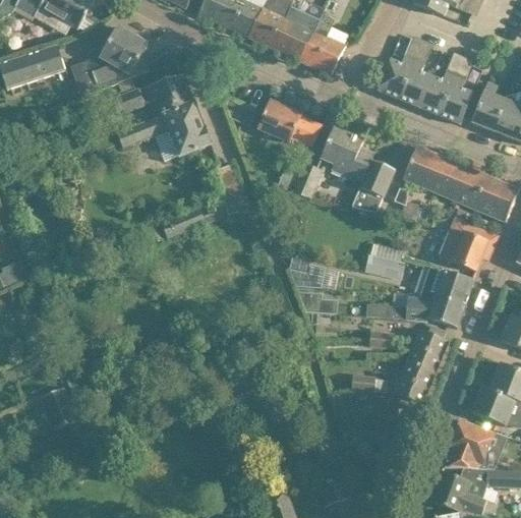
[(0,3),(0,17),(13,11),(16,5),(35,16),(40,7),(78,29),(95,0),(3,0),(1,4),(0,3)]
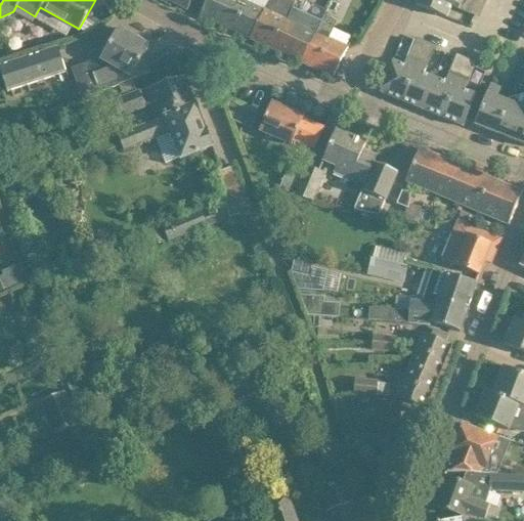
[(172,0),(187,8),(190,0),(172,0)]
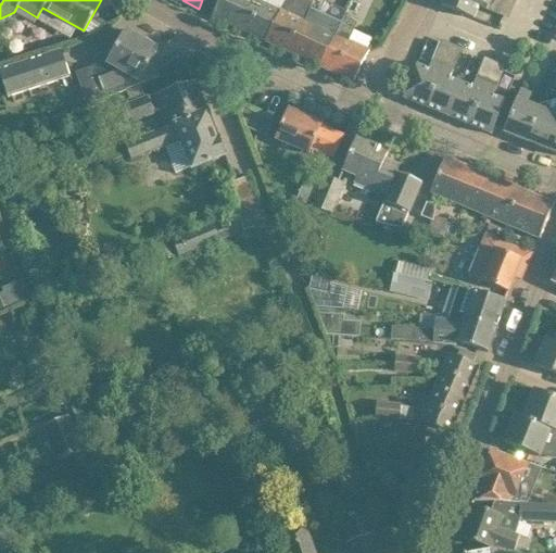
[(218,0),(212,14),(245,29),(254,12),(245,9),(249,0),(218,0)]
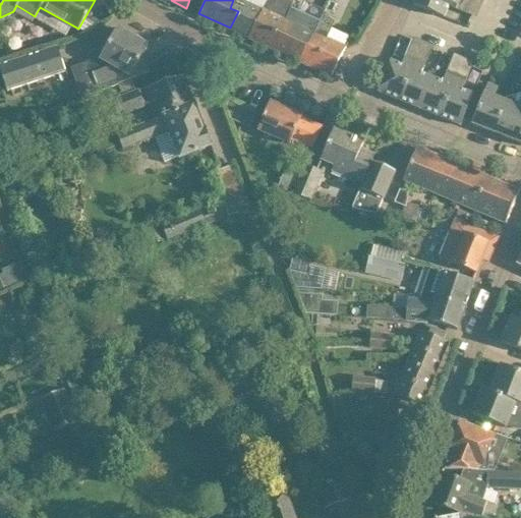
[(230,27),(247,36),(262,7),(265,0),(251,0),(250,2),(246,0),(233,0),(230,8),(238,11),(230,27)]
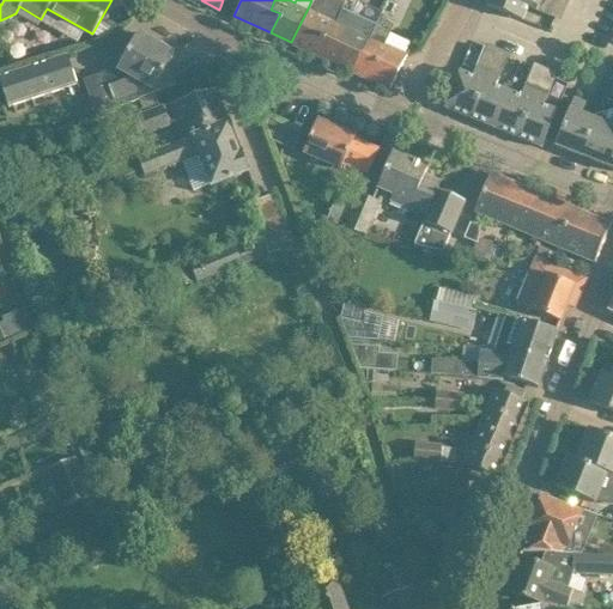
[(311,0),(308,8),(291,42),(314,53),(317,44),(319,46),(325,34),(328,36),(334,20),(341,6),(344,0),(311,0)]
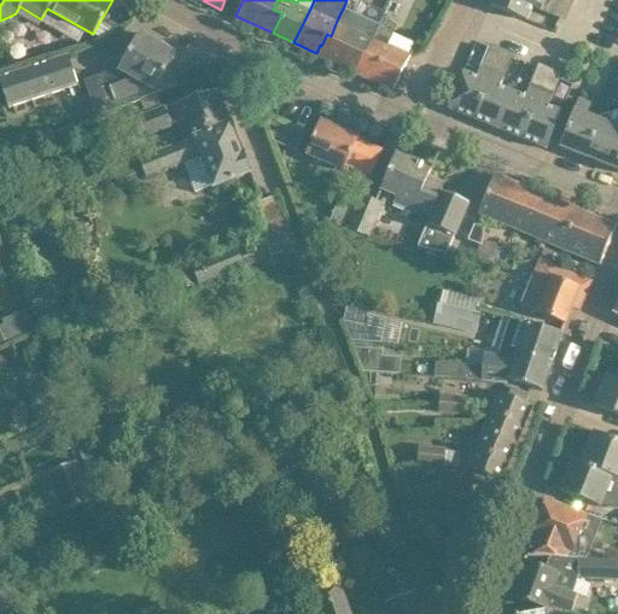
[(490,0),(489,4),(526,18),(531,5),(542,10),(546,0),(490,0)]
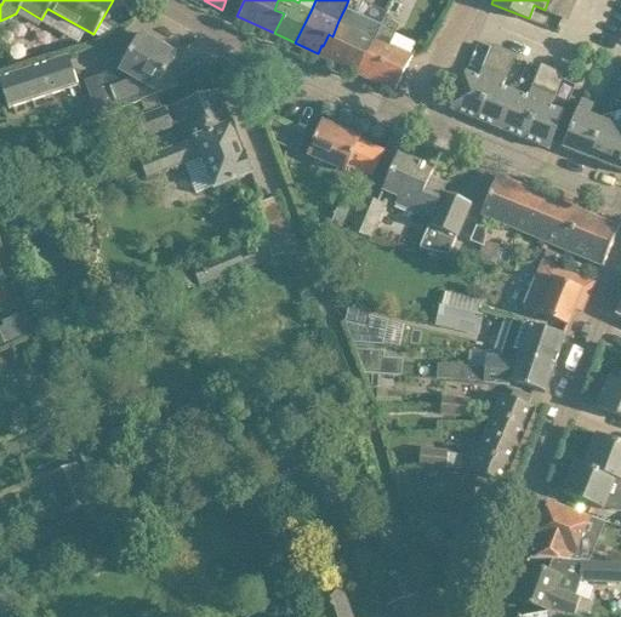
[(358,72),(380,22),(346,6),(339,21),(332,36),(329,34),(323,46),(322,45),(318,53),(358,72)]
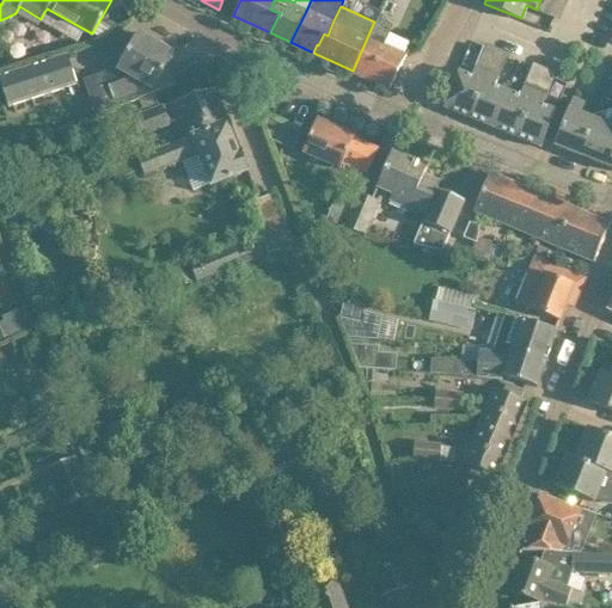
[(383,42),(392,23),(378,14),(374,22),(353,71),(390,86),(407,54),(383,42)]
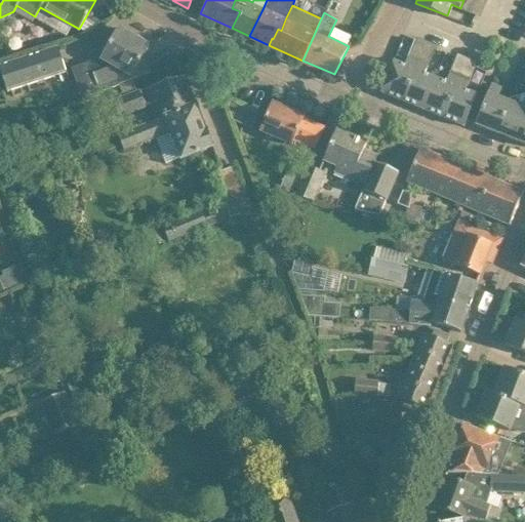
[(84,61),(95,91),(150,72),(143,53),(149,44),(118,27),(103,54),(84,61)]
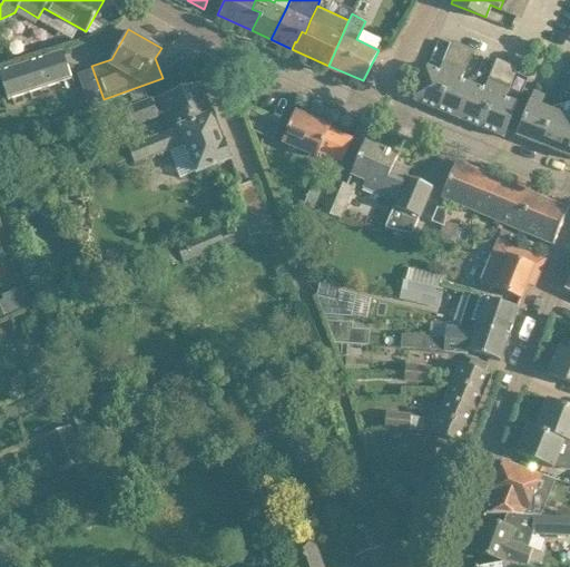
[(0,67),(0,74),(8,96),(71,76),(61,47),(0,67)]
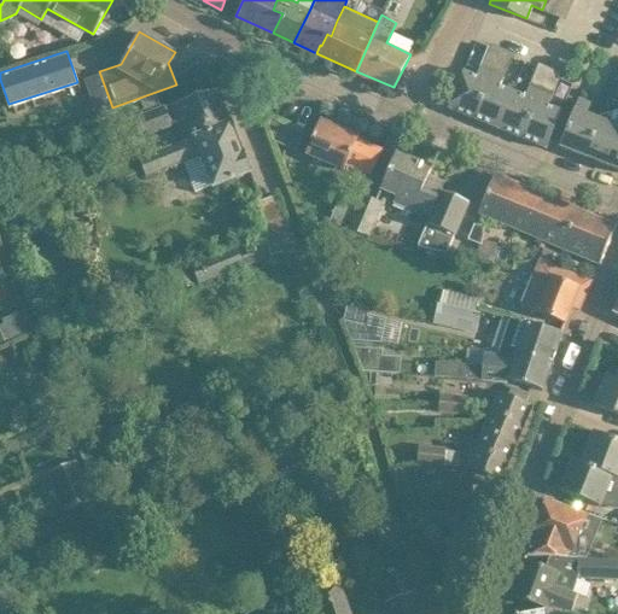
[(448,107),(472,117),(493,69),(481,64),(477,75),(464,69),(448,107)]
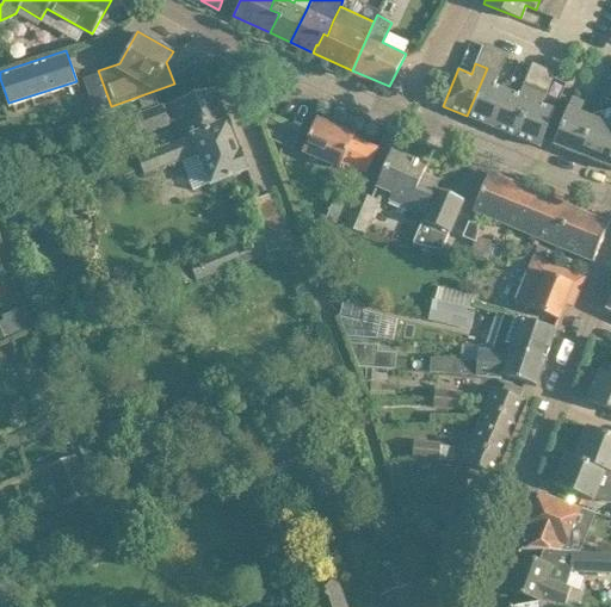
[(467,116),(492,125),(506,88),(494,84),(499,73),(487,68),(467,116)]
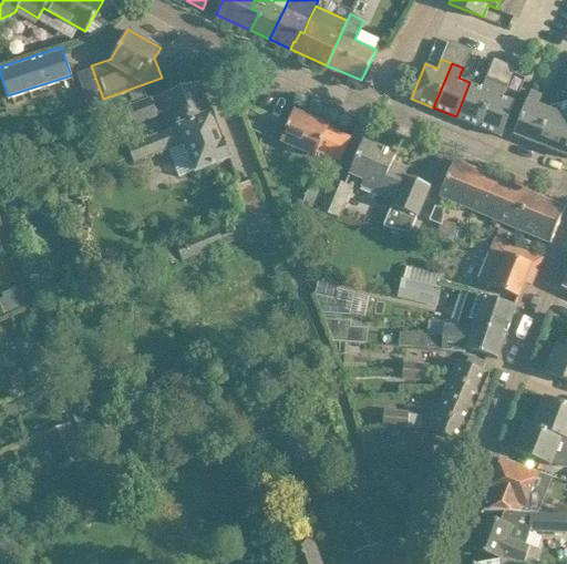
[(456,116),(478,125),(496,81),(485,77),(482,86),(470,82),(456,116)]
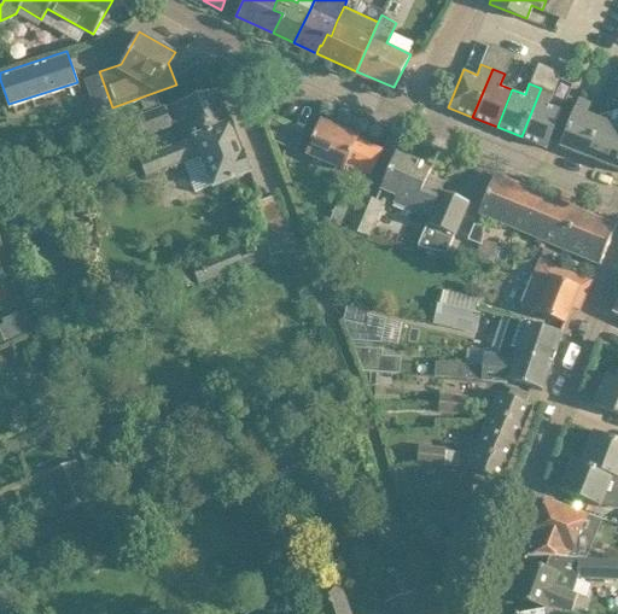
[(180,123),(186,139),(229,122),(216,87),(172,104),(134,121),(141,138),(180,123)]
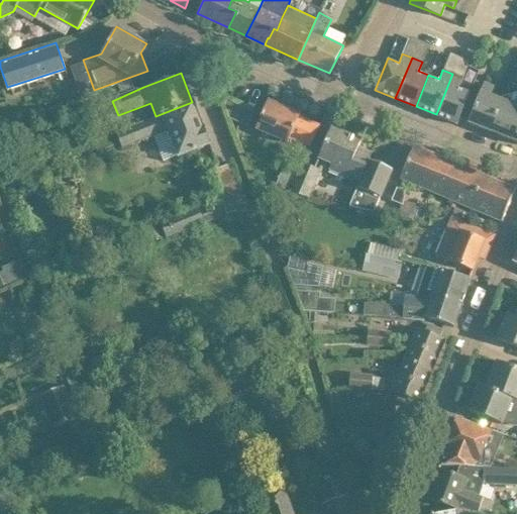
[(452,74),(436,114),(457,122),(470,91),(458,87),(462,78),(452,74)]
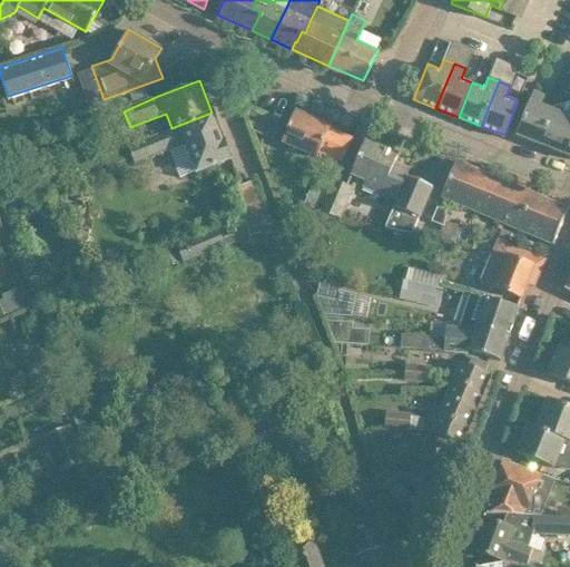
[(517,134),(540,143),(552,109),(540,105),(544,94),(533,89),(517,134)]
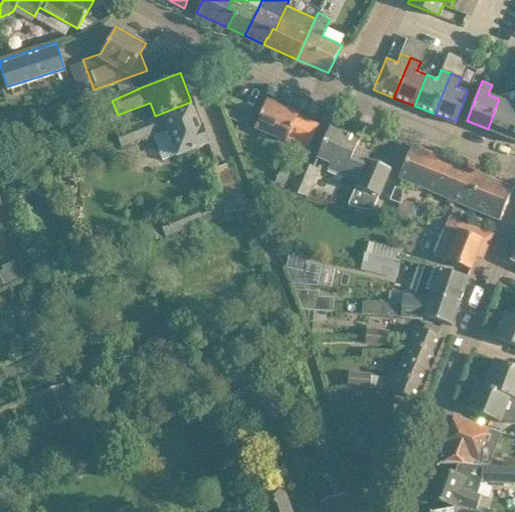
[(499,99),(488,129),(514,139),(514,98),(513,104),(499,99)]
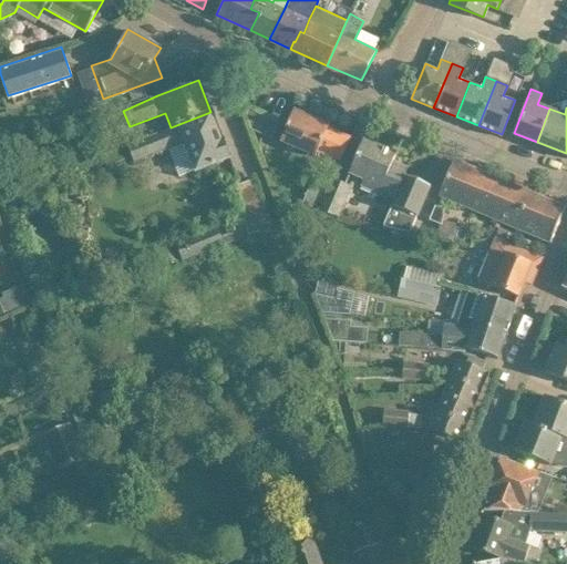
[(316,154),(318,150),(340,160),(351,135),(328,125),(329,123),(294,109),(280,140),(316,154)]
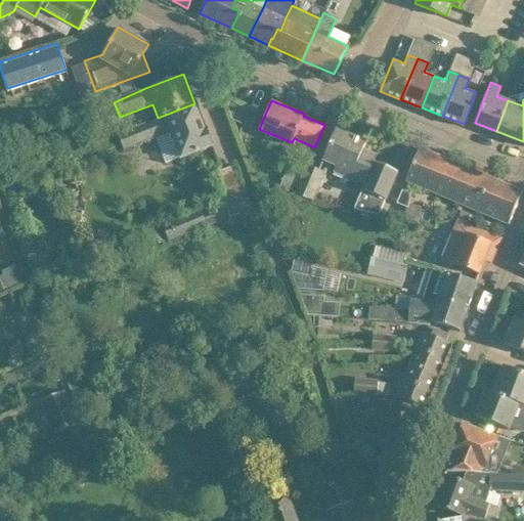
[(194,103),(158,118),(158,119),(119,134),(124,147),(171,129),(181,156),(213,143),(207,128),(205,129),(194,103)]
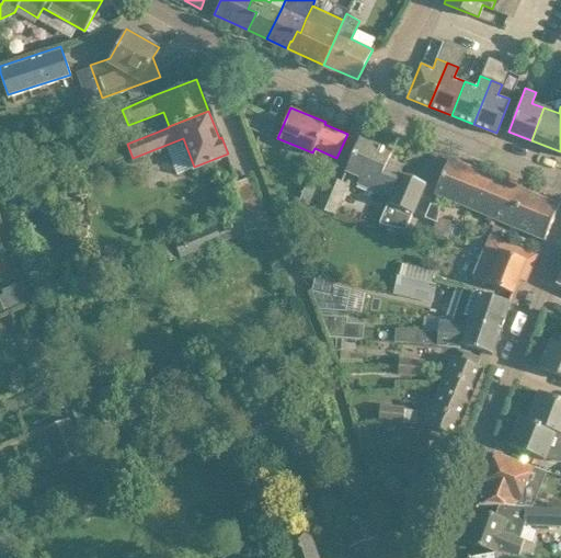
[(267,129),(268,115),(248,113),(247,127),(267,129)]
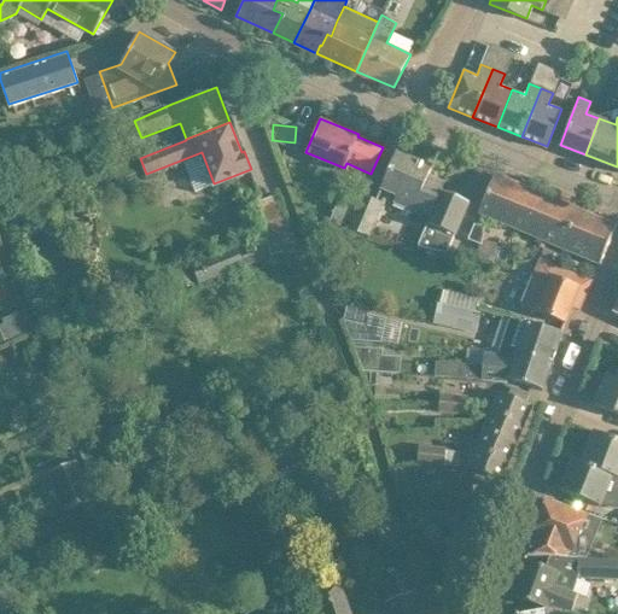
[(415,200),(413,206),(430,214),(441,189),(444,181),(427,174),(431,165),(396,150),(380,186),(415,200)]
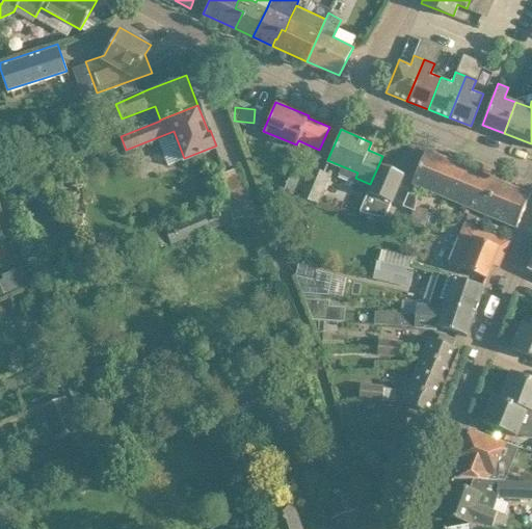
[(411,182),(468,206),(481,172),(426,149),(411,182)]
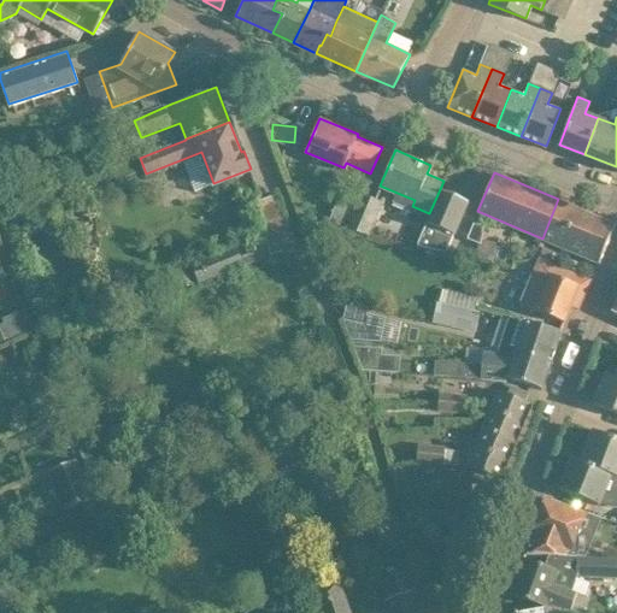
[(466,200),(440,189),(429,213),(416,243),(446,251),(466,200)]
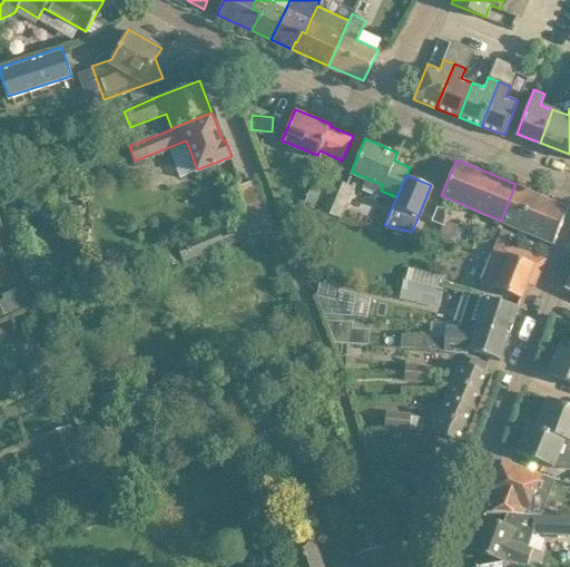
[(320,212),(340,216),(352,185),(334,177),(320,212)]
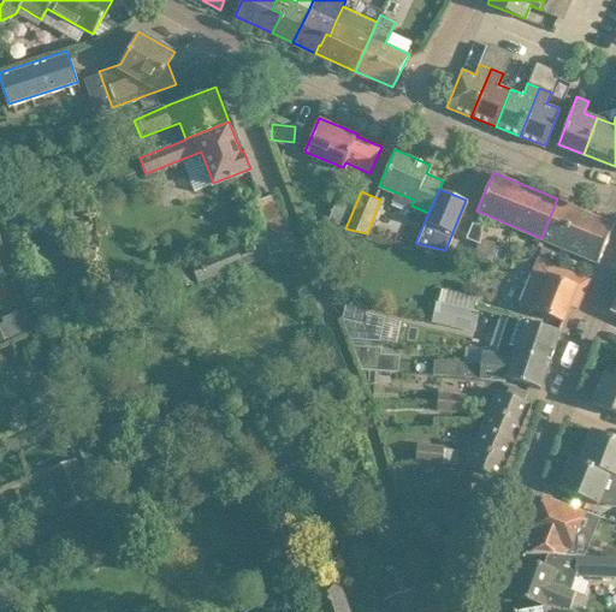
[(250,201),(270,253),(294,244),(274,192),(250,201)]
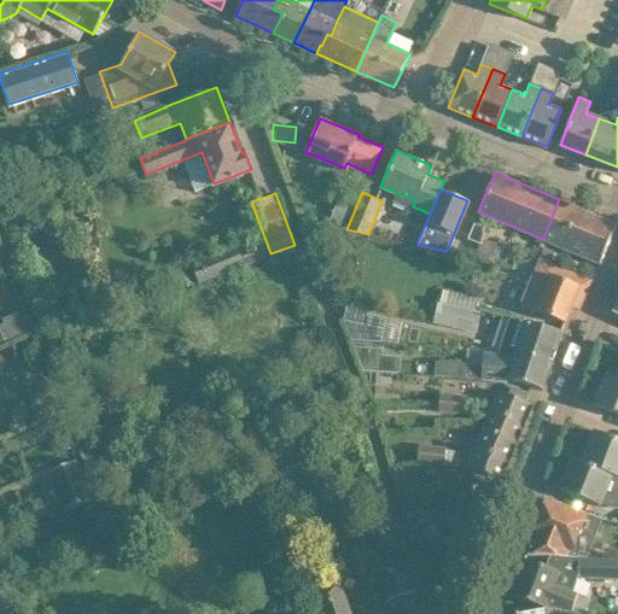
[(559,199),(543,239),(589,258),(588,261),(589,261),(590,258),(600,263),(617,224),(559,199)]
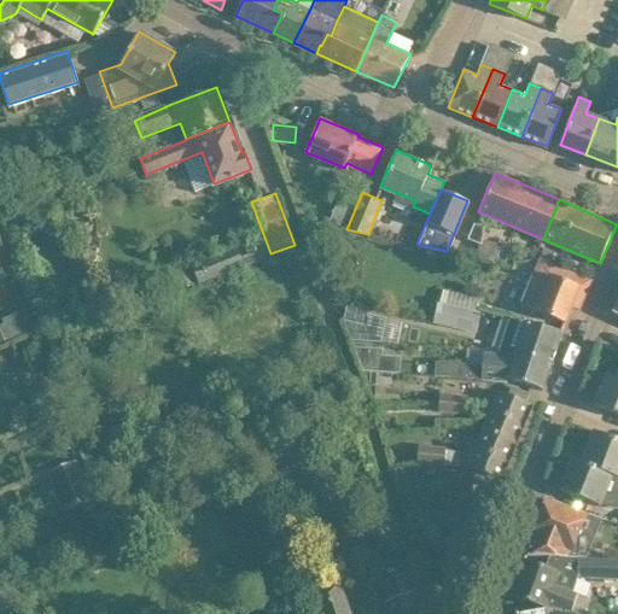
[(330,222),(344,228),(351,209),(337,203),(330,222)]
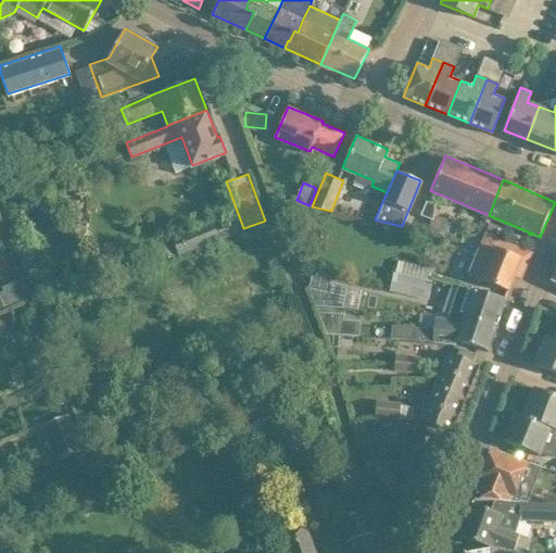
[(171,235),(178,253),(219,237),(211,218),(171,235)]
